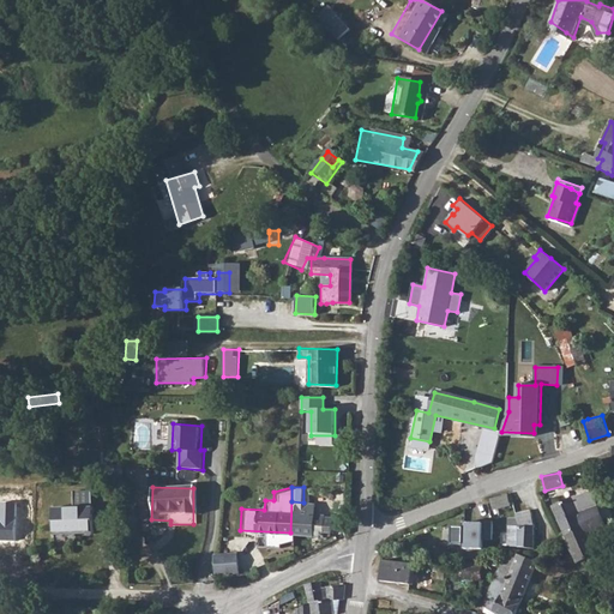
[(53,534),(92,534),(92,491),(73,491),(73,507),(53,507),(53,534)]
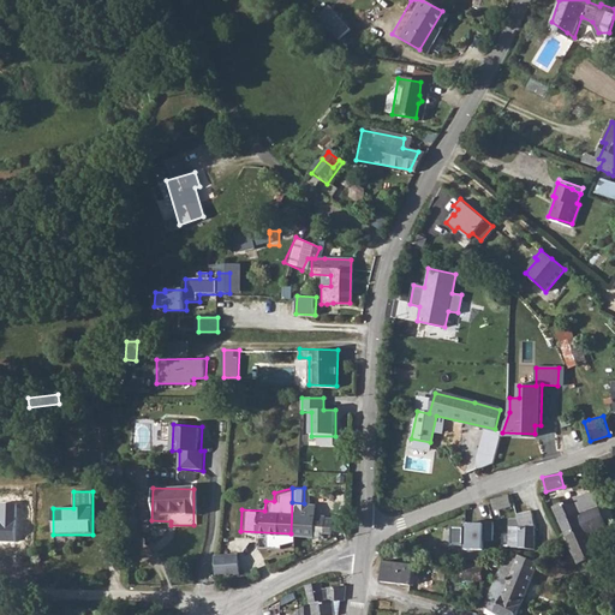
[(507,493),(490,496),(493,508),(509,506),(507,493)]
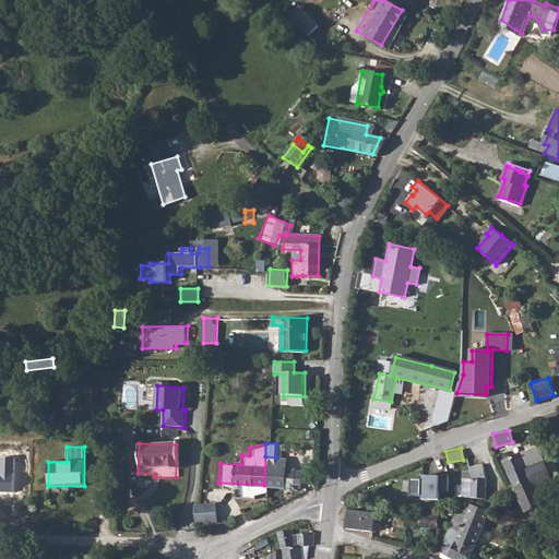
[(520,453),(502,460),(508,473),(543,460),(538,448),(521,454),(520,453)]
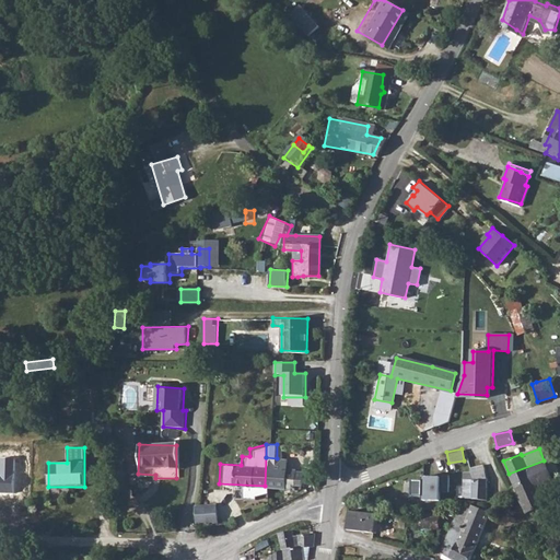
[(265,486),(282,487),(283,468),(283,458),(277,458),(266,457),(265,486)]
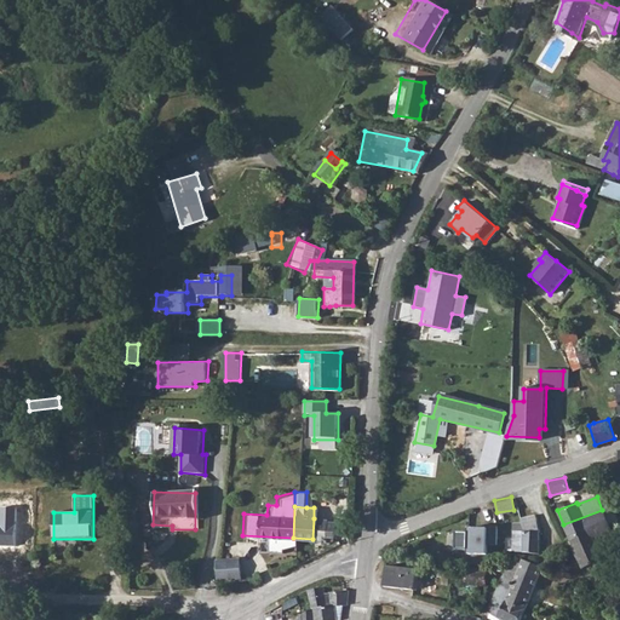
[(0,545),(13,546),(16,510),(0,507),(0,545)]
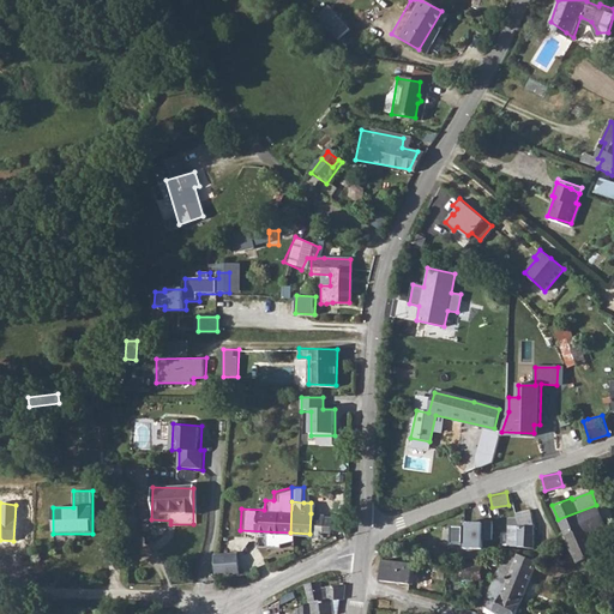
[(596,505),(558,519),(564,534),(584,527),(587,533),(601,527),(603,525),(596,505)]
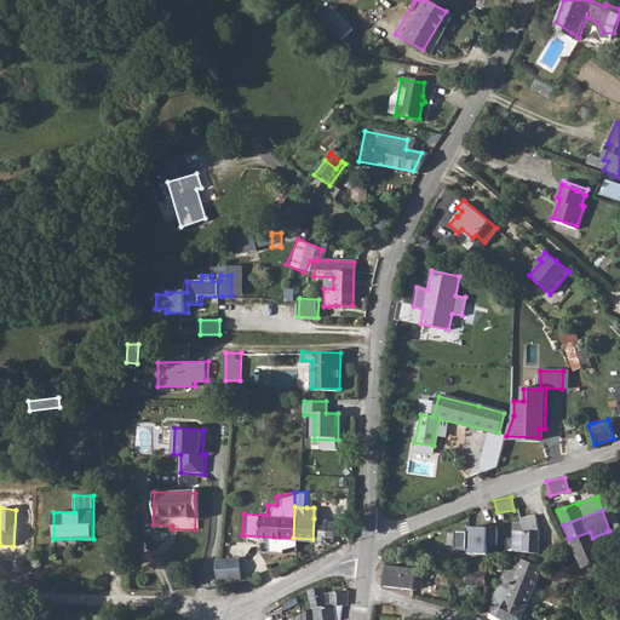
[(534,515),(518,518),(518,522),(521,534),(538,534),(534,515)]
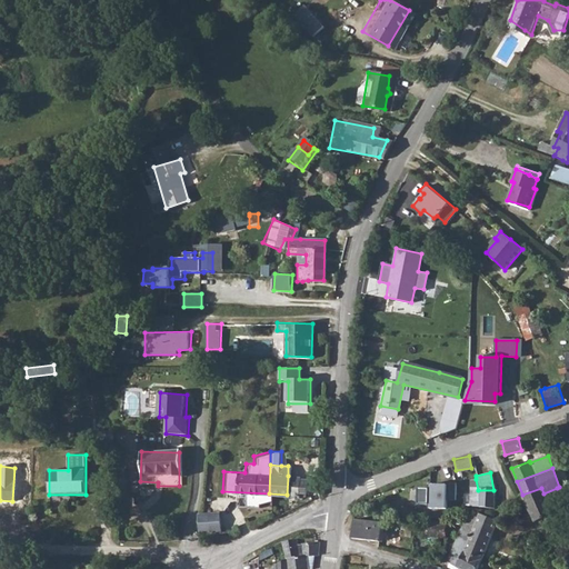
[(298,476),(288,476),(287,495),(298,495),(298,489),(305,489),(305,487),(305,481),(298,480),(298,476)]
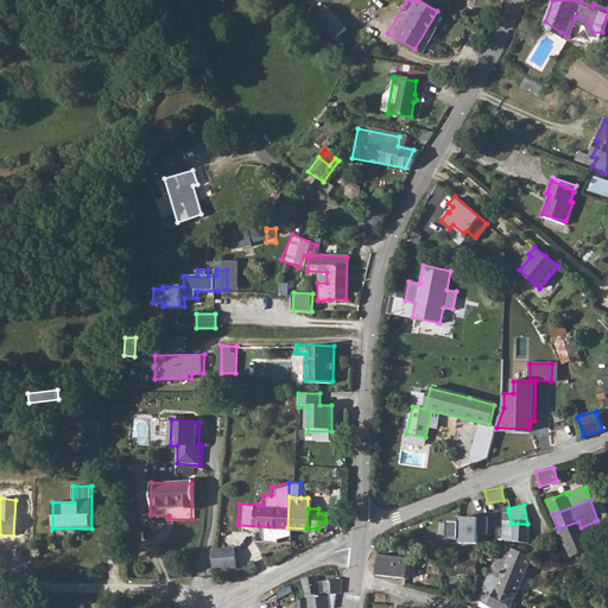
[(449,543),(479,543),(479,517),(458,517),(458,523),(450,521),(449,543)]
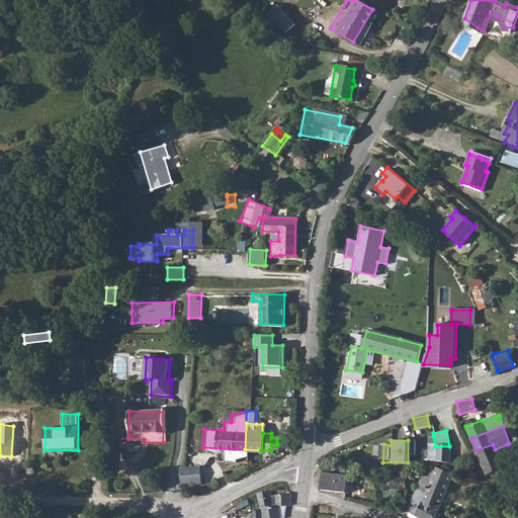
[(493,444),(476,450),(485,469),(487,473),(503,467),(495,449),(493,444)]
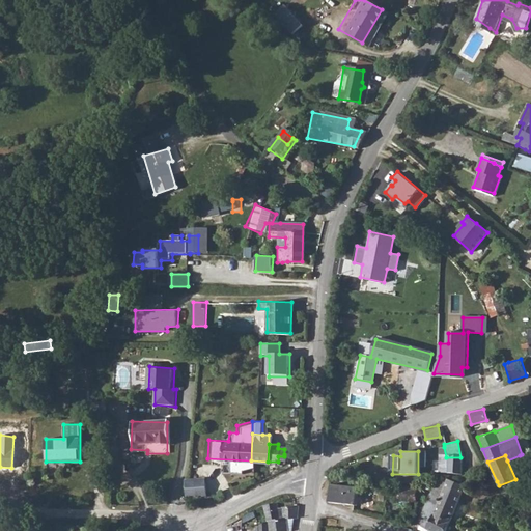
[(438,457),(437,473),(459,475),(460,457),(446,457),(438,457)]
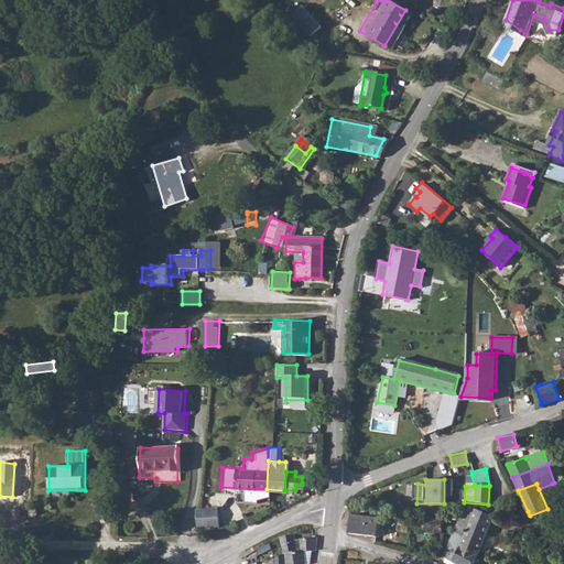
[(221,508),(198,510),(199,529),(221,525),(221,508)]
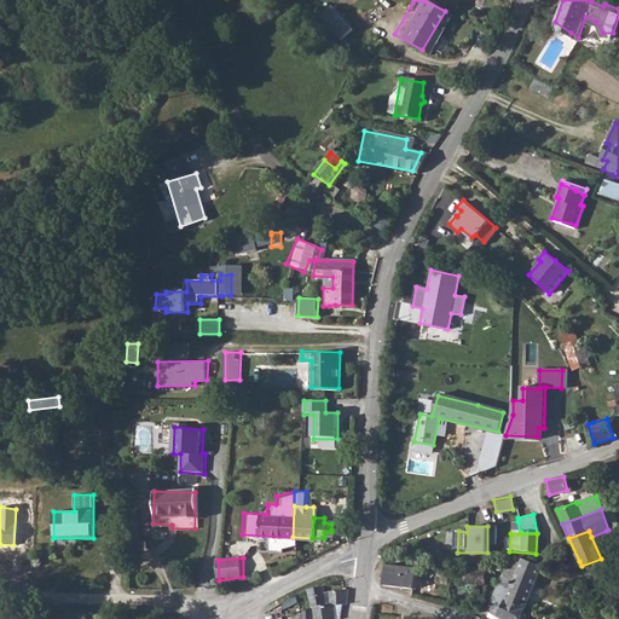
[(504,570),(493,595),(525,608),(528,601),(541,568),(521,560),(519,562),(509,559),(504,570)]
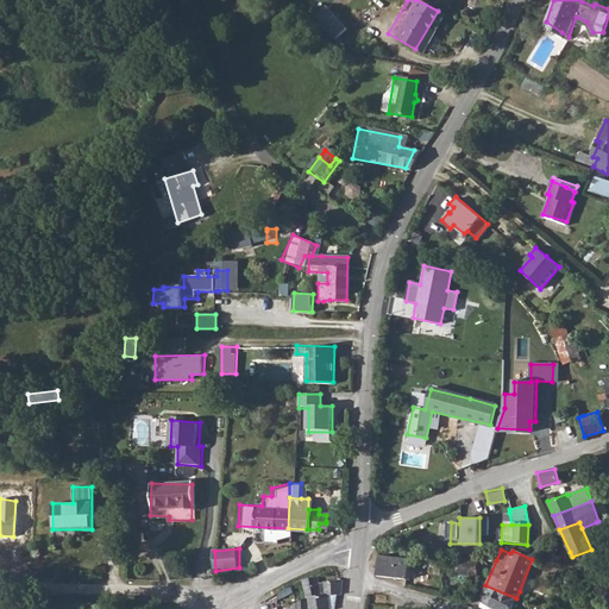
[(378,557),(376,576),(394,578),(395,559),(378,557)]
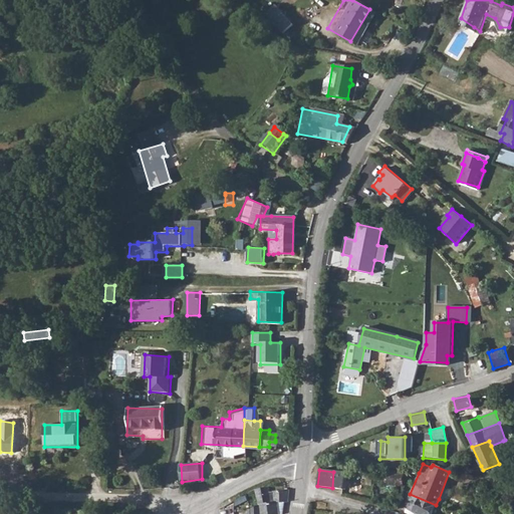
[(333,472),(332,488),(348,491),(350,473),(333,472)]
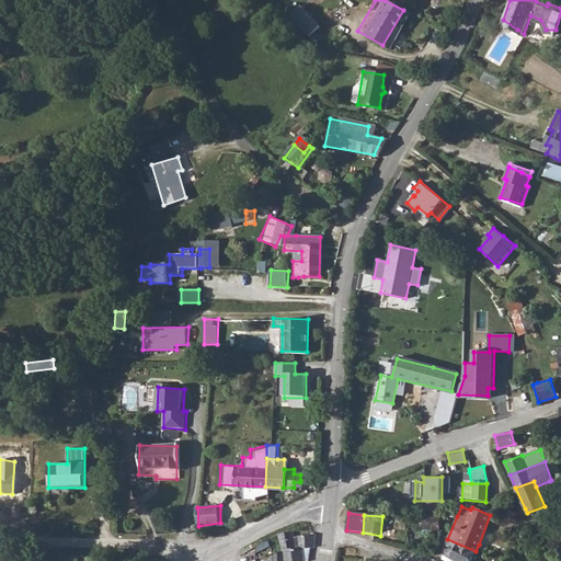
[(424,522),(423,527),(439,530),(442,525),(424,522)]
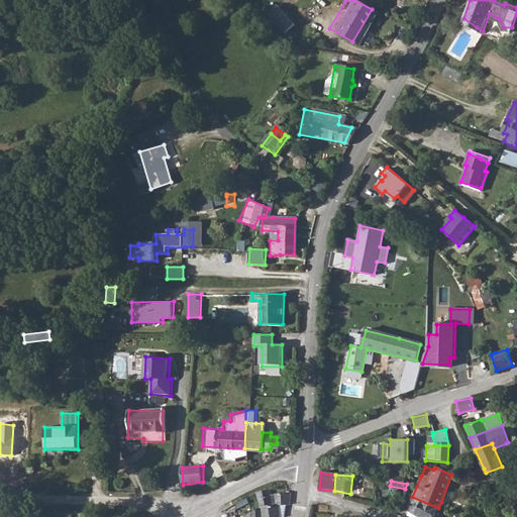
[(267,510),(264,511),(257,511),(257,516),(280,516),(283,516),(282,508),(292,507),(292,493),(274,496),(273,491),(263,492),(265,506),(266,507),(267,510)]
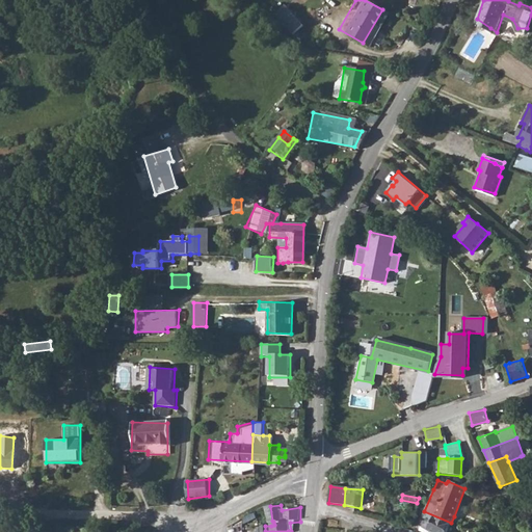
[(424,511),(418,527),(428,531),(446,531),(451,523),(424,511)]
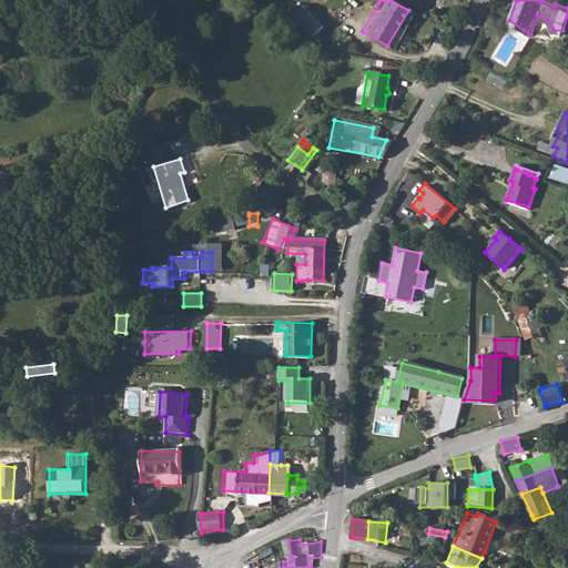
[(496,548),(489,561),(497,565),(503,551),(496,548)]
